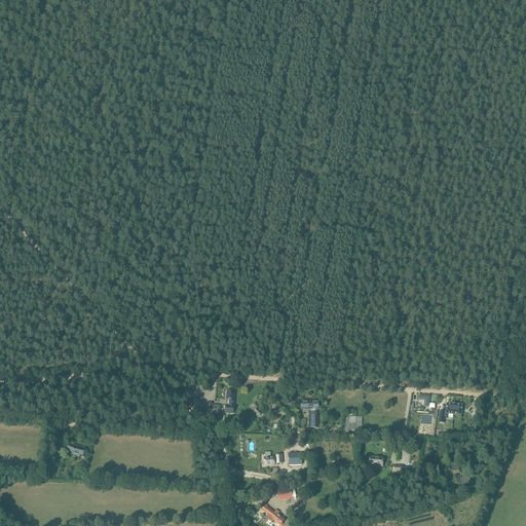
[(188,389),(184,392),(190,400),(194,397),(188,389)]
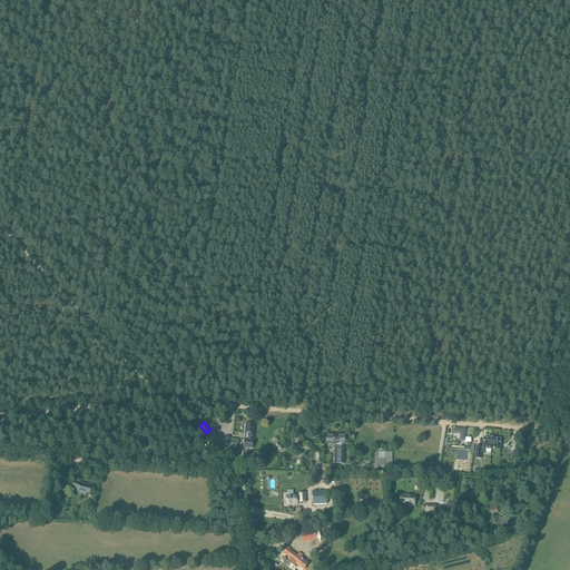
[(248,440),(253,440),(254,424),(245,424),(245,433),(249,433),(248,440)]
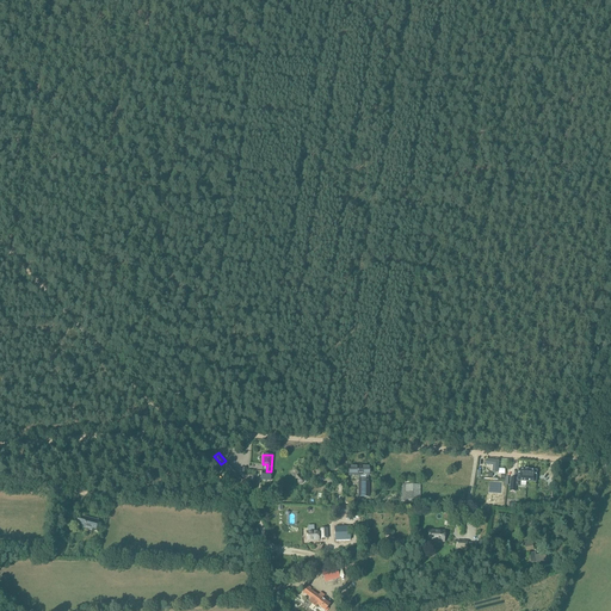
[(486,460),(486,464),(493,466),(493,473),(498,473),(498,461),(486,460)]
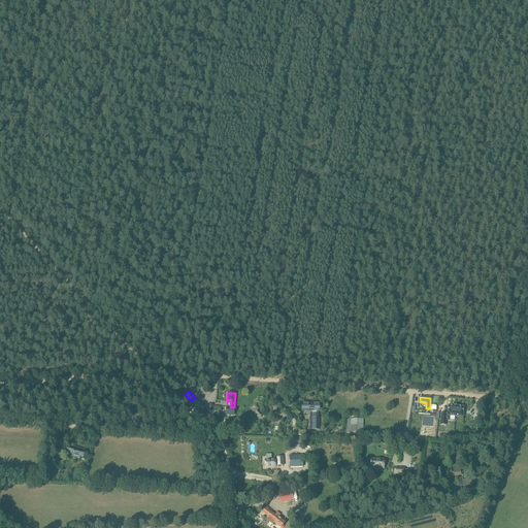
[(318,414),(318,410),(320,410),(320,403),(312,403),(312,402),(301,402),(301,410),(309,410),(310,414),(311,414),(311,429),(319,429),(320,417),(318,417),(318,414)]
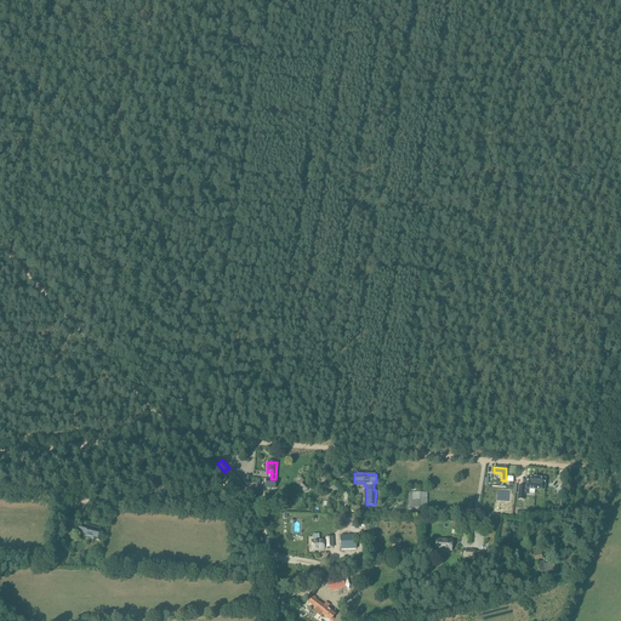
[(519,485),(518,499),(524,500),(524,488),(535,489),(536,477),(527,477),(525,486),(519,485)]
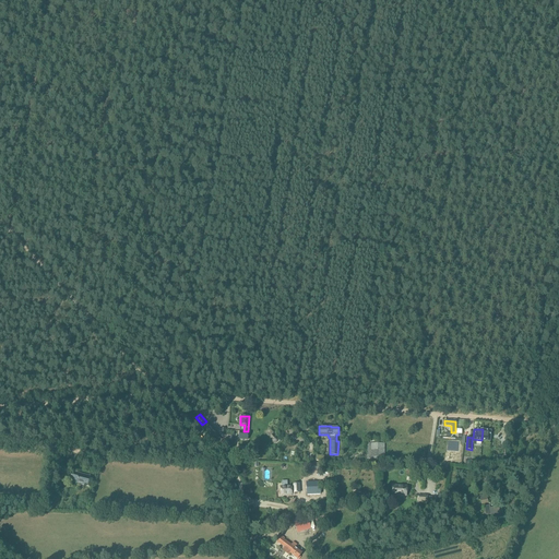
[(491,430),(483,429),(482,440),(490,441),(491,430)]
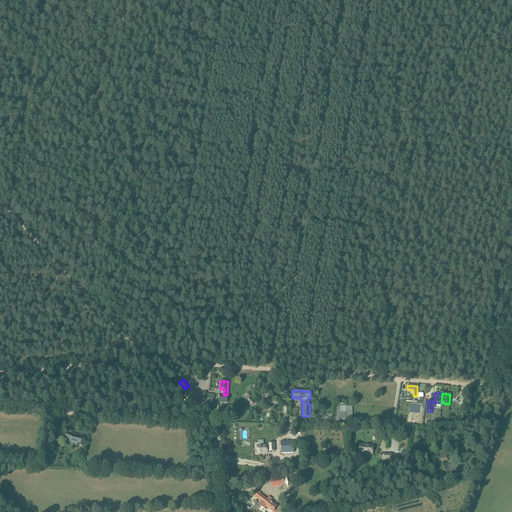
[(346,421),(350,421),(351,421),(352,421),(352,406),(336,406),(336,421),(341,421),(346,421)]
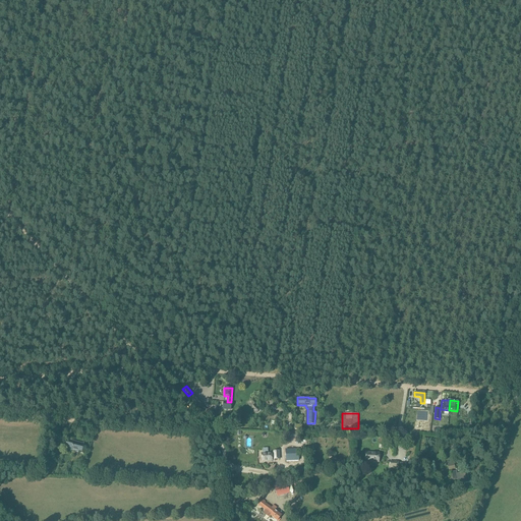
[(83,444),(67,440),(65,447),(72,448),(71,450),(78,452),(78,451),(81,452),(83,444)]
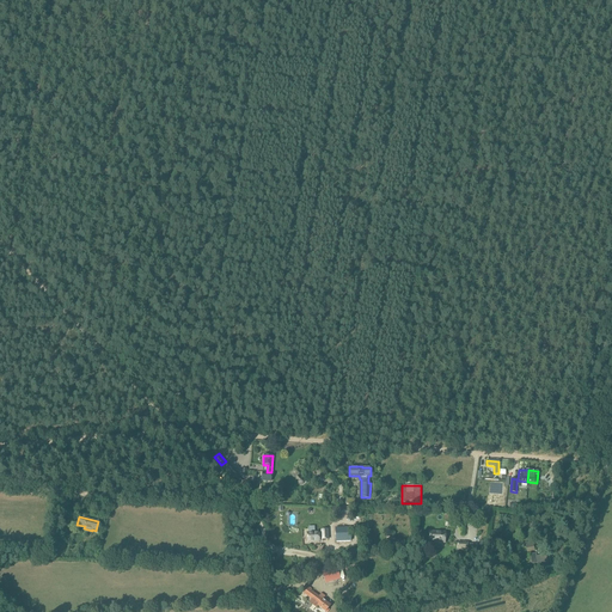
[(478,537),(484,538),(488,526),(481,524),(478,537)]
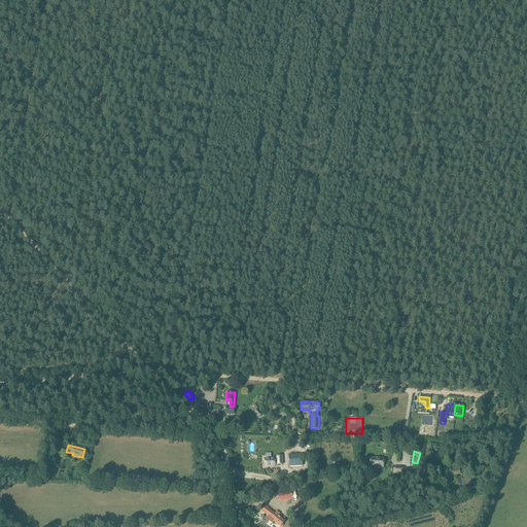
[(56,470),(57,453),(47,452),(46,469),(56,470)]
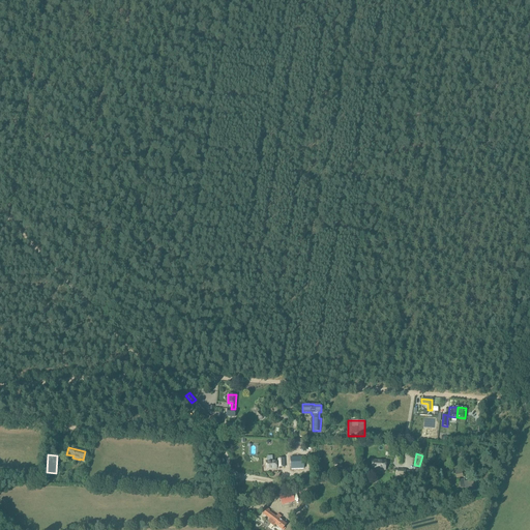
[(303,457),(290,458),(291,469),(304,469),(303,457)]
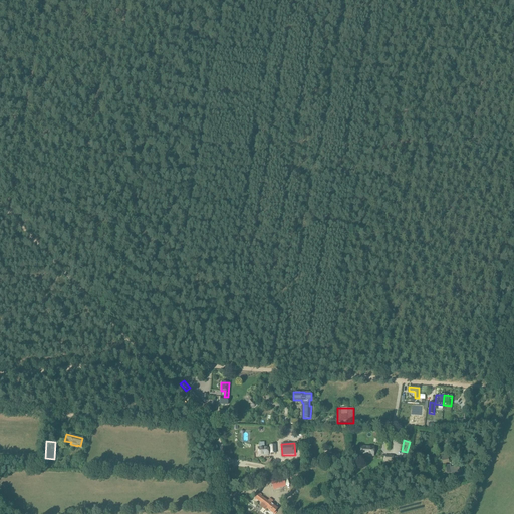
[(269,447),(257,448),(258,455),(270,454),(275,453),(275,445),(269,445),(269,447)]
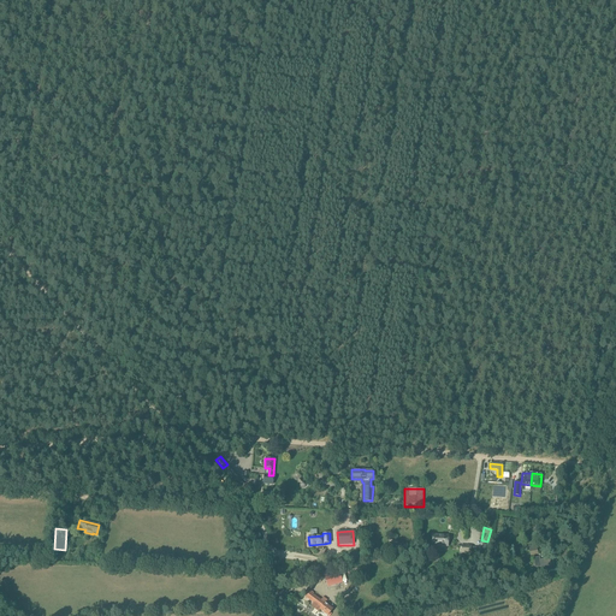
[(444,549),(445,548),(445,546),(448,546),(448,535),(432,534),(432,545),(439,546),(439,548),(440,549),(444,549)]
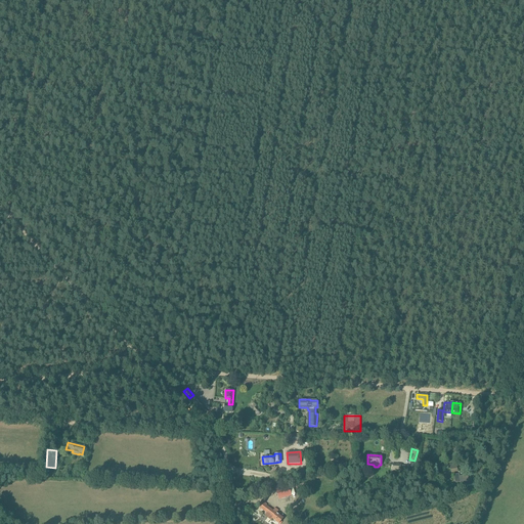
[(459,472),(456,465),(449,467),(451,473),(459,472)]
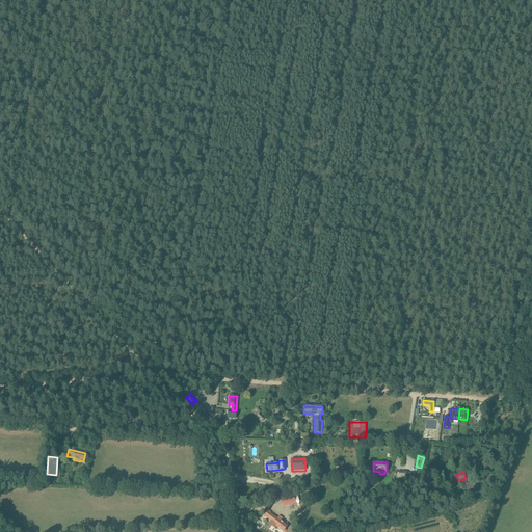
[(460,482),(462,490),(470,489),(471,494),(475,493),(474,488),(476,488),(475,482),(467,483),(466,481),(460,482)]
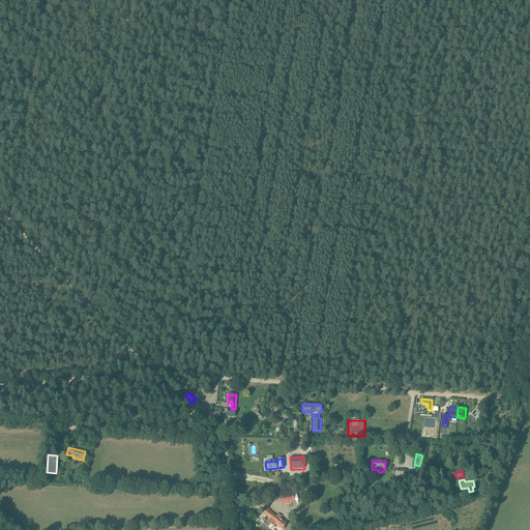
[(294,500),(291,492),(280,496),(282,504),(294,500)]
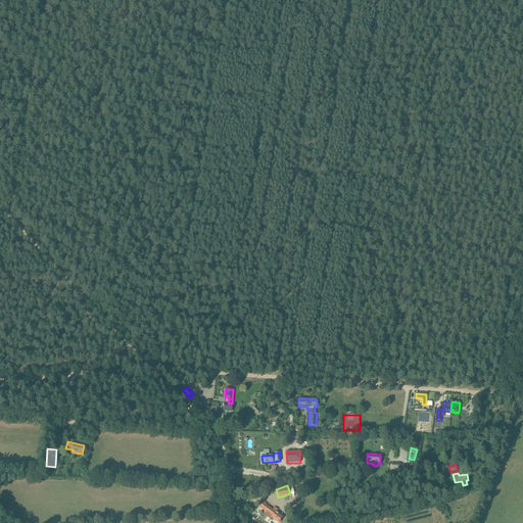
[(263,503),(263,502),(258,507),(266,512),(265,515),(271,519),(271,518),(278,522),(282,517),(276,513),(276,512),(278,510),(274,507),(272,510),(266,505),(267,504),(264,502),(263,503)]
